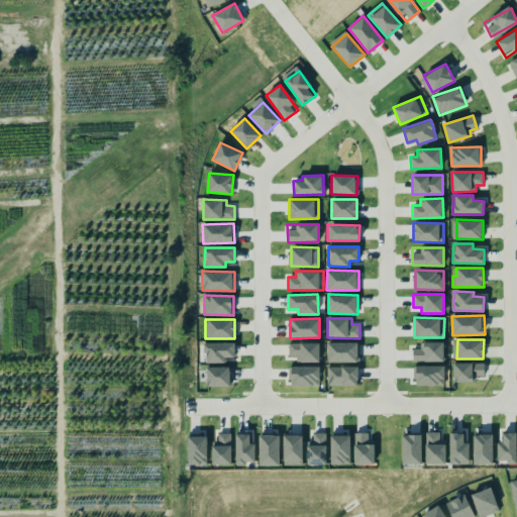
[(443,342),(422,341),(422,346),(412,346),(412,360),(443,362),(443,342)]
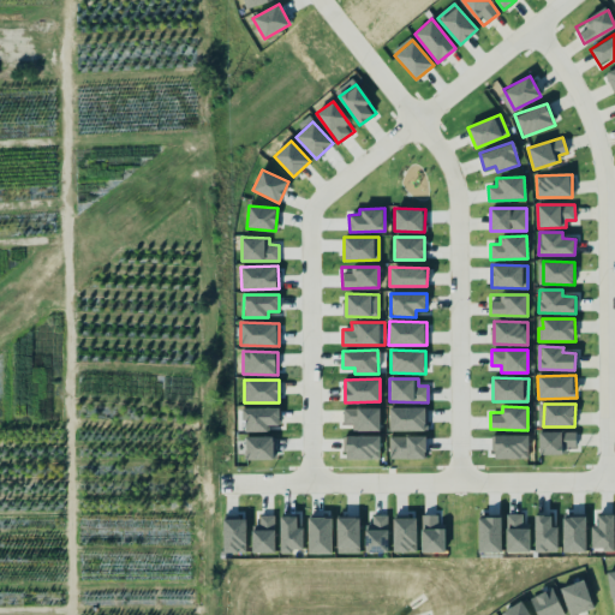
[(279,407),(243,407),(243,431),(269,430),(269,425),(279,424),(279,407)]
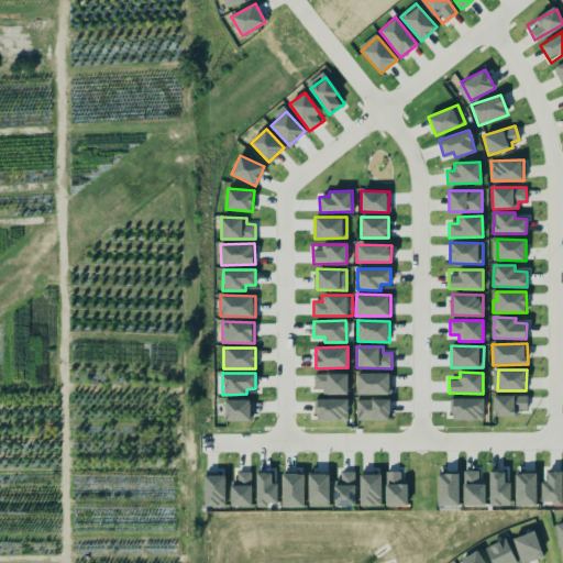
[(348,393),(348,373),(313,373),(313,393),(348,393)]
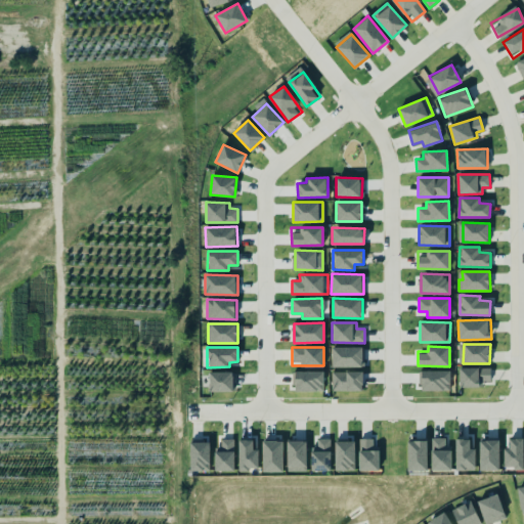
[(332,367),(364,366),(363,347),(332,347),(332,367)]
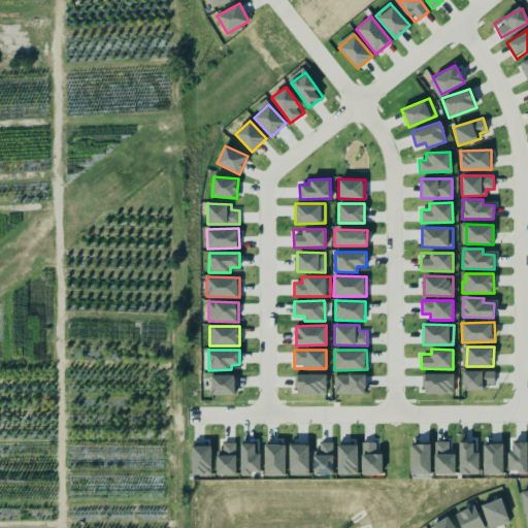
[(495,370),(462,370),(463,390),(486,389),(486,384),(495,384),(495,370)]
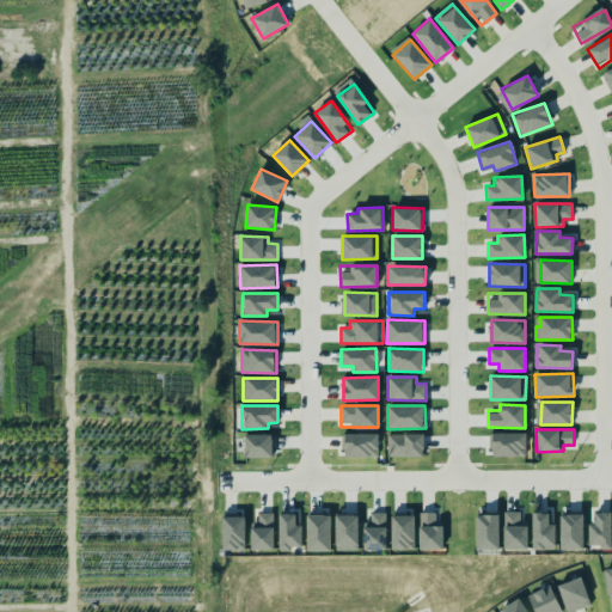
[(525,433),(491,433),(493,456),(525,456),(525,433)]
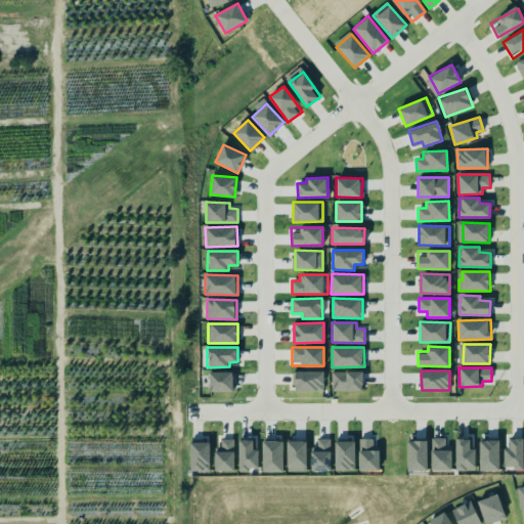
[(233,372),(208,373),(208,392),(234,391),(233,372)]
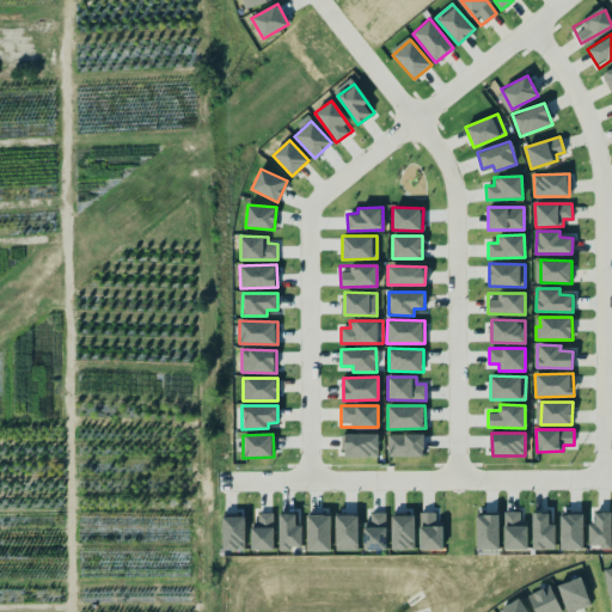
[(344,434),(344,457),(377,456),(377,434),(344,434)]
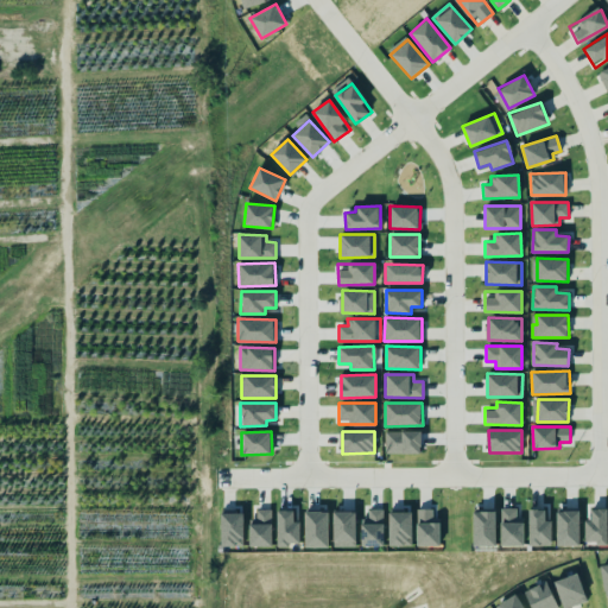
[(271,545),(271,508),(249,510),(251,546),(271,545)]
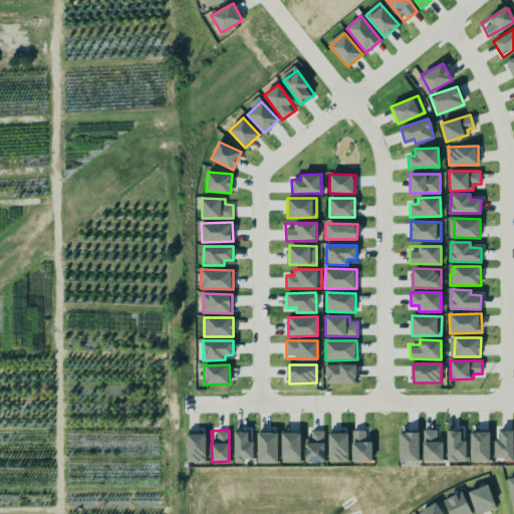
[(324,461),(323,430),(305,430),(306,461),(324,461)]
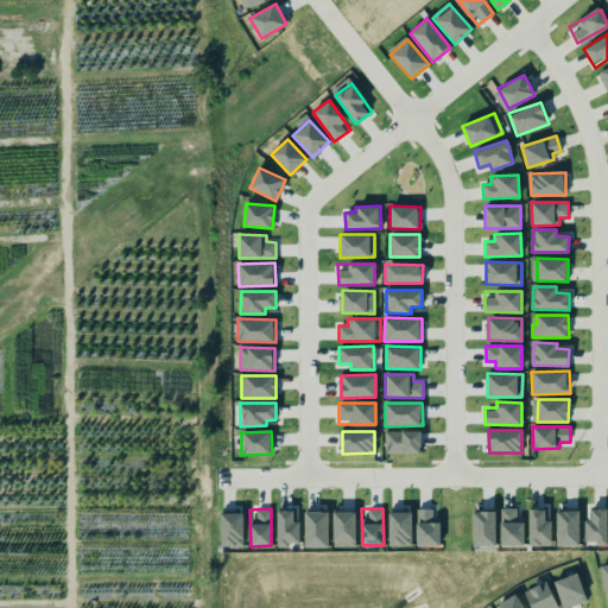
[(417,546),(439,545),(438,517),(432,518),(432,508),(416,508),(417,546)]
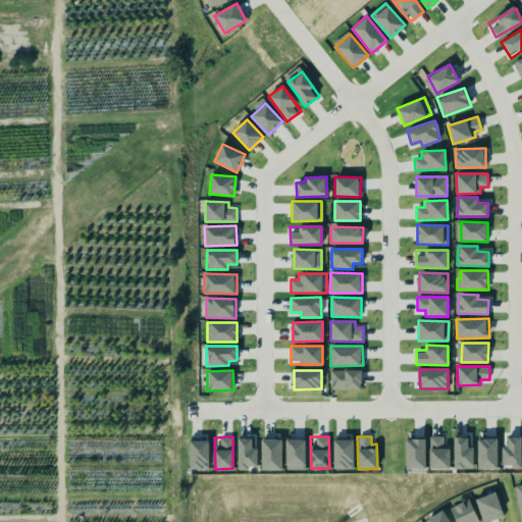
[(449,467),(448,436),(429,436),(430,468),(449,467)]
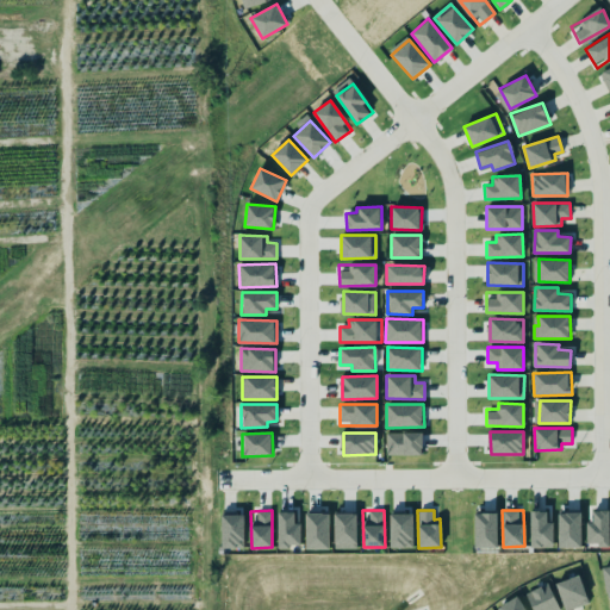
[(546,510),(529,511),(530,547),(553,547),(553,522),(546,522),(546,510)]
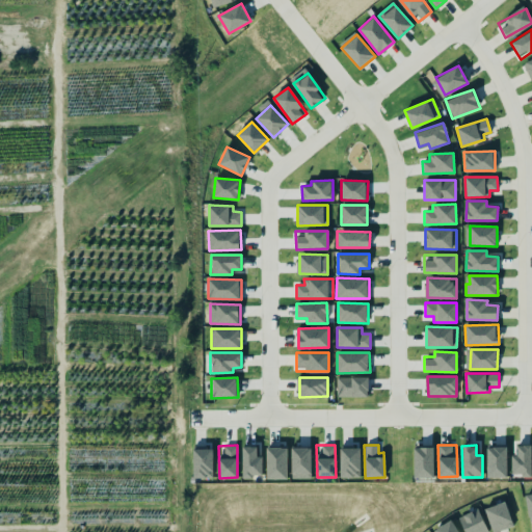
[(511,475),(531,475),(531,445),(511,445),(511,475)]
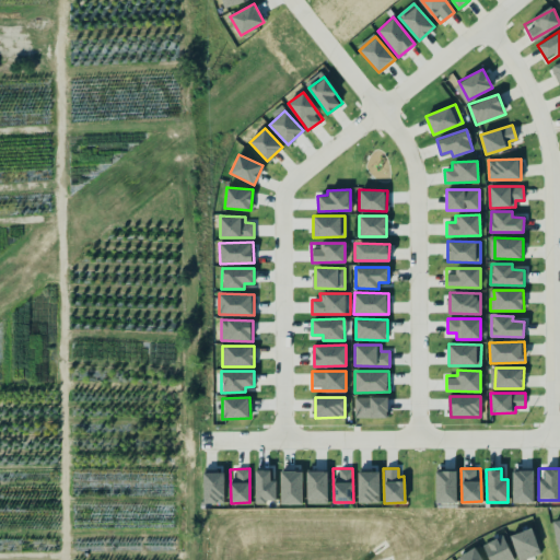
[(255,469),(255,501),(275,501),(276,469),(255,469)]
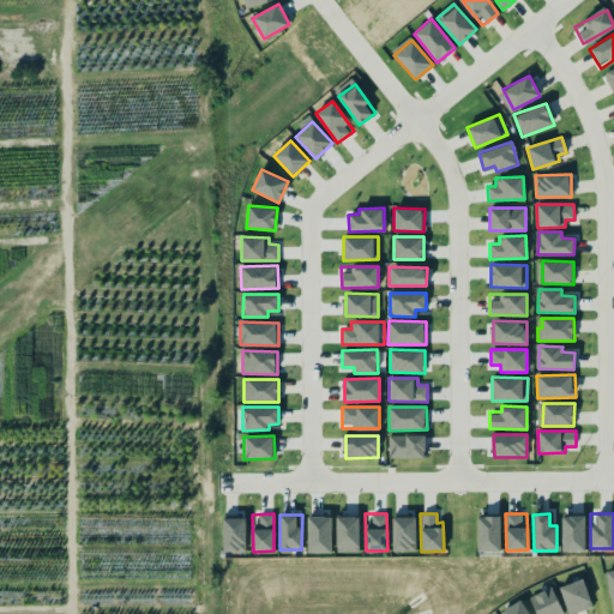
[(477,516),(477,552),(500,551),(500,515),(477,516)]
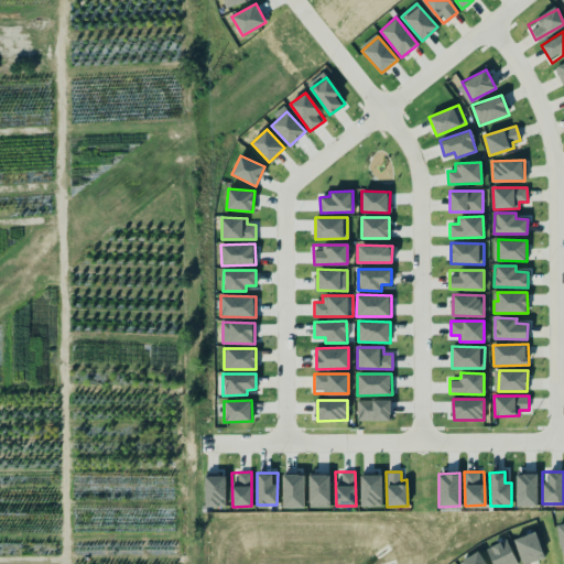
[(538,506),(537,473),(516,474),(517,506),(538,506)]
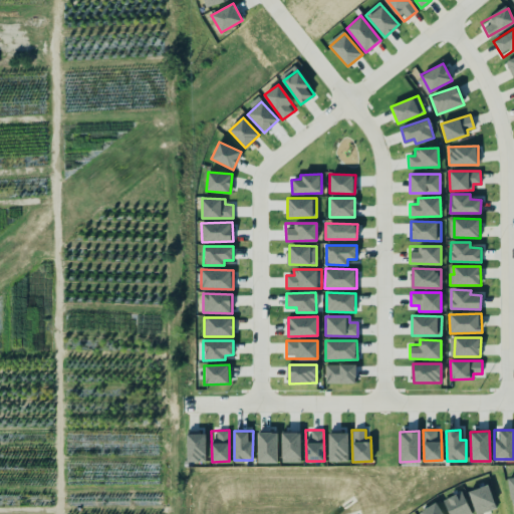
[(277,462),(277,433),(258,432),(257,462),(277,462)]
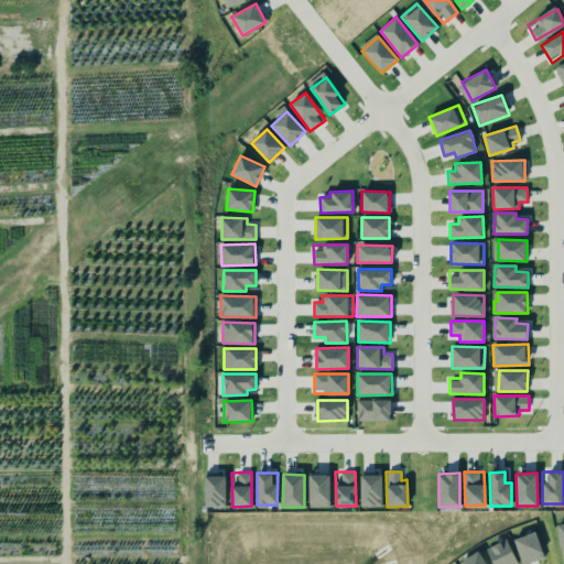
[(329,507),(329,474),(308,474),(308,508),(329,507)]
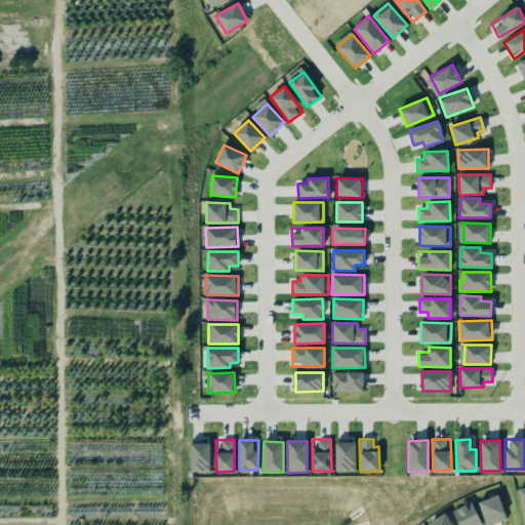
[(335,471),(355,471),(355,442),(335,442),(335,471)]
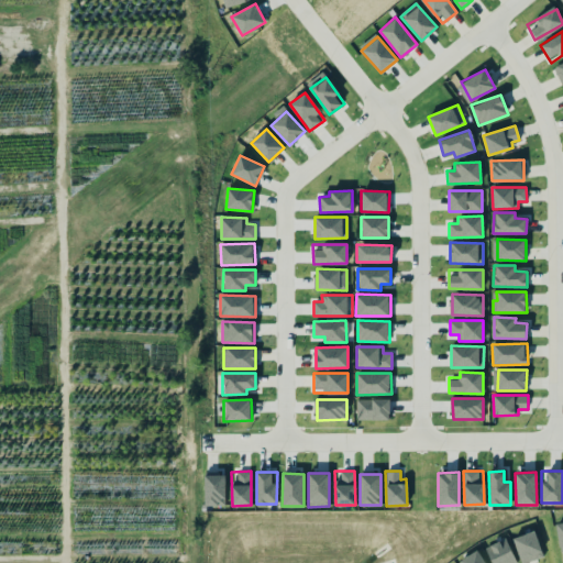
[(205,505),(225,505),(224,475),(205,475),(205,505)]
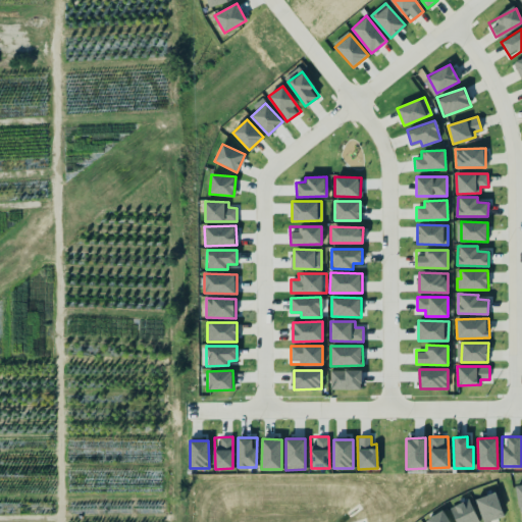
[(482,521),(504,516),(497,492),(475,499),(482,521)]
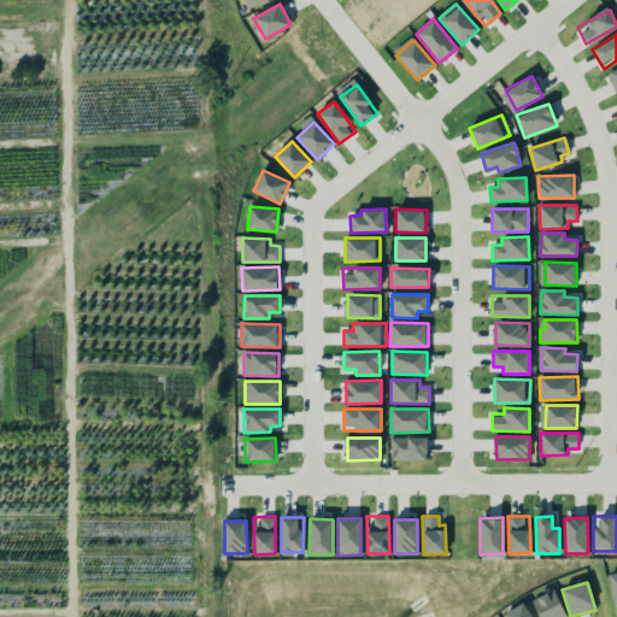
[(532,600),(539,616),(566,616),(554,589),(532,600)]
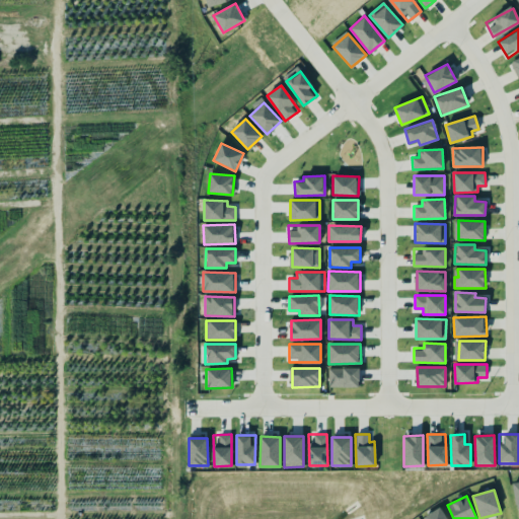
[(447,518),(440,507),(423,517),(424,518),(447,518)]
